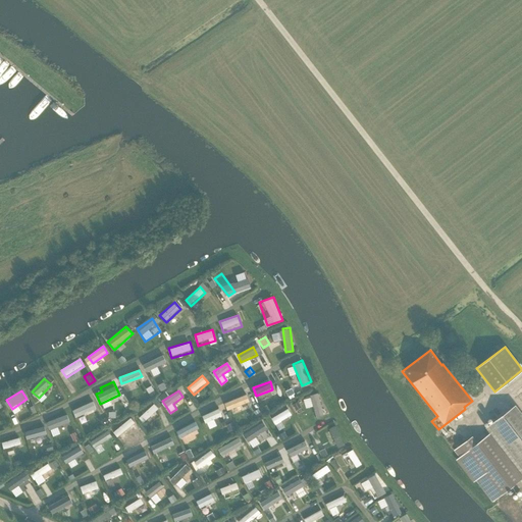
[(223,403),(227,412),(250,403),(246,393),(223,403)]
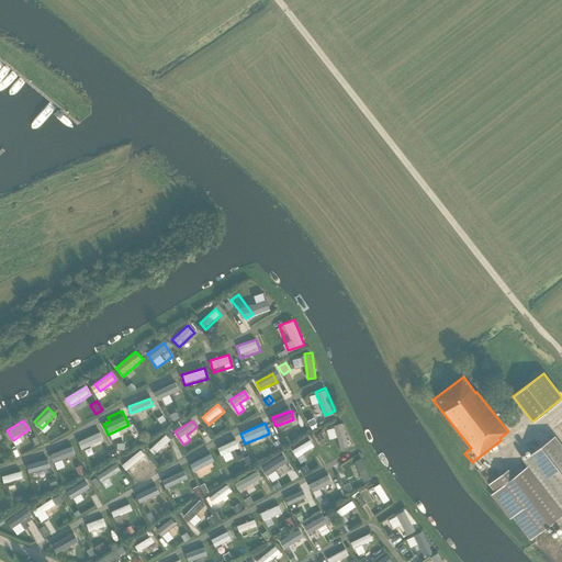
[(344,425),(336,426),(339,446),(347,444),(344,425)]
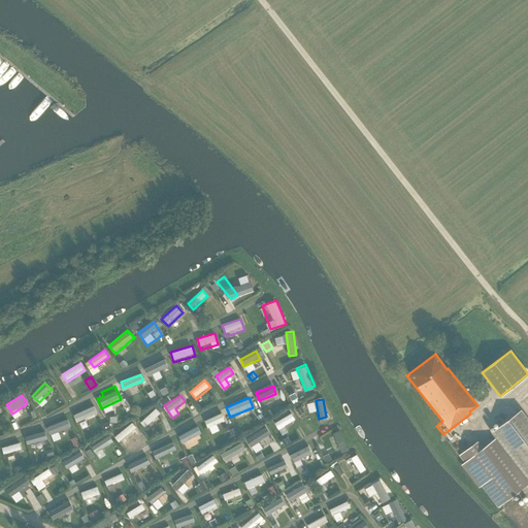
[(91,422),(97,419),(92,406),(77,413),(86,432),(94,429),(91,422)]
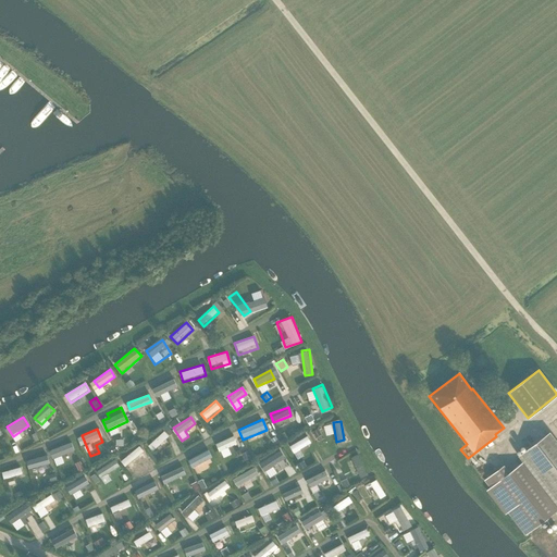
[(164,430),(148,445),(153,452),(171,436),(164,430)]
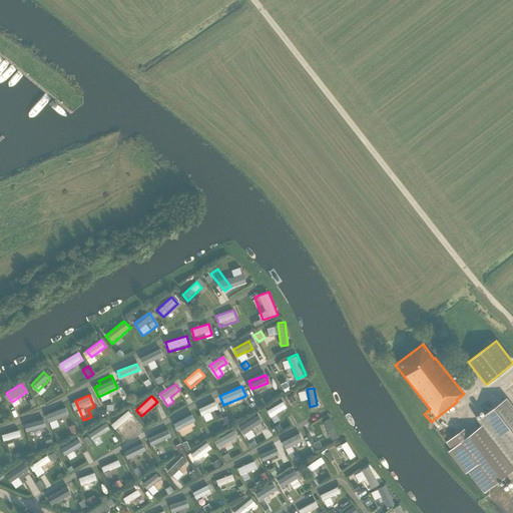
[(477,420),(482,426),(469,436),(464,429),(457,434),(447,443),(484,492),(501,480),(504,483),(512,476),(512,473),(511,471),(512,470),(512,407),(506,398),(477,420)]
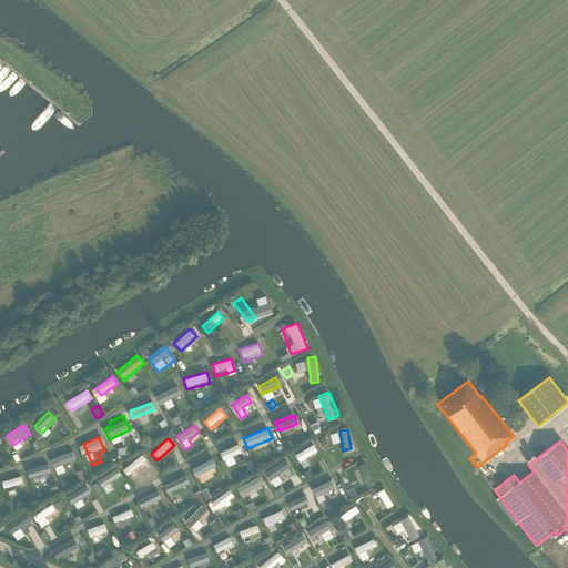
[(220,450),(224,462),(243,453),(239,443),(220,450)]
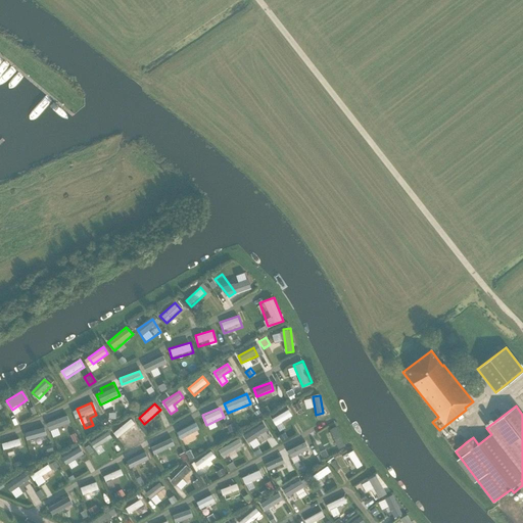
[(288,409),(272,418),(276,427),(293,417),(288,409)]
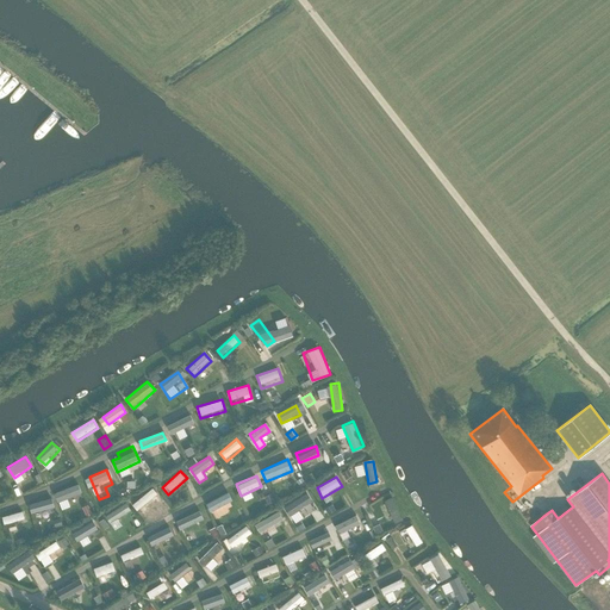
[(55,492),(58,504),(82,495),(78,483),(55,492)]
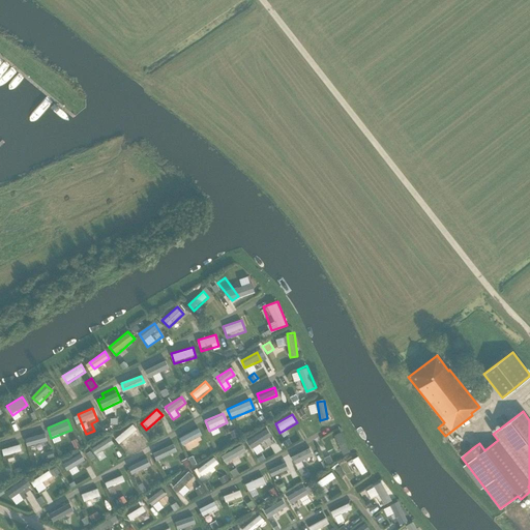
[(120,445),(138,430),(133,423),(114,438),(120,445)]
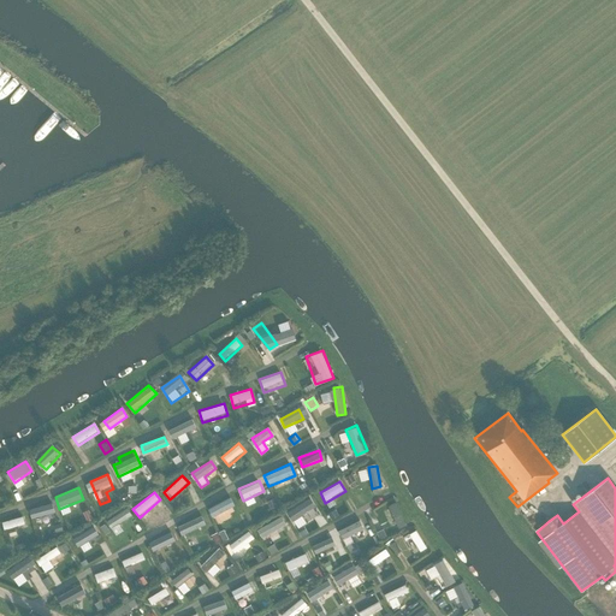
[(291,511),(297,519),(315,505),(309,497),(291,511)]
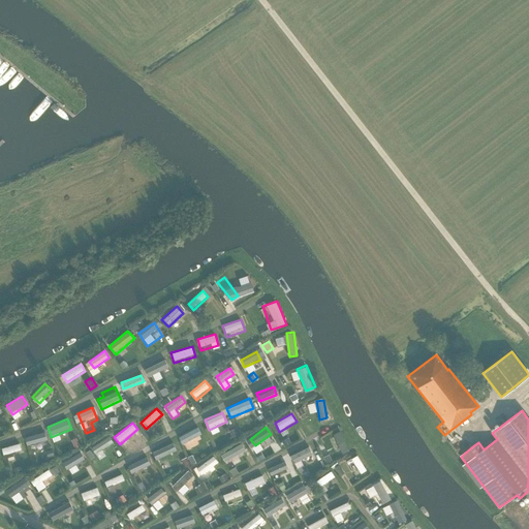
[(192,431),(181,435),(186,447),(196,443),(192,431)]
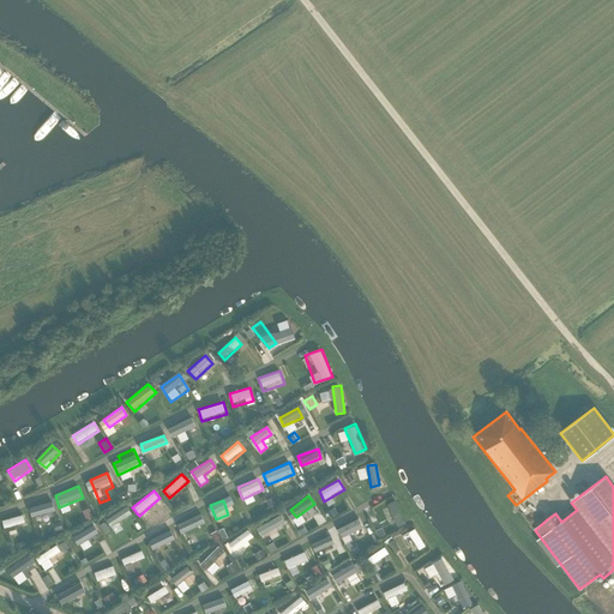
[(390,527),(405,521),(396,500),(381,506),(390,527)]
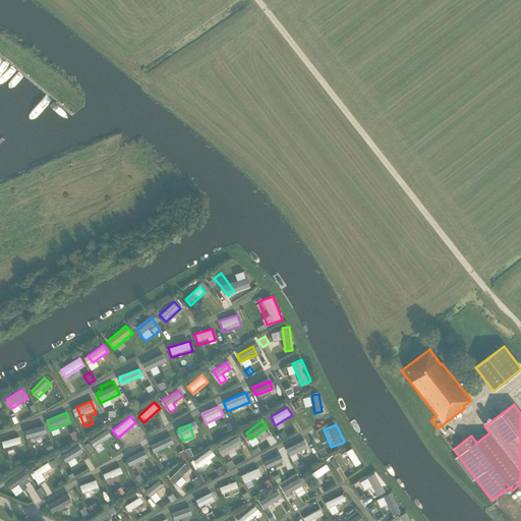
[(29,438),(46,432),(44,425),(26,429),(29,438)]
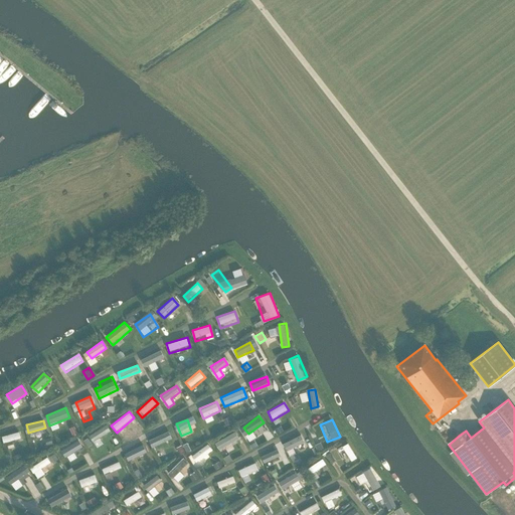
[(72,436),(78,434),(74,424),(68,427),(72,436)]
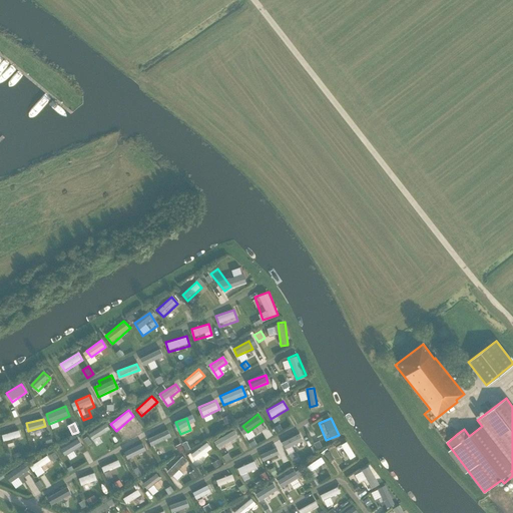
[(93,441),(112,432),(107,423),(89,432),(93,441)]
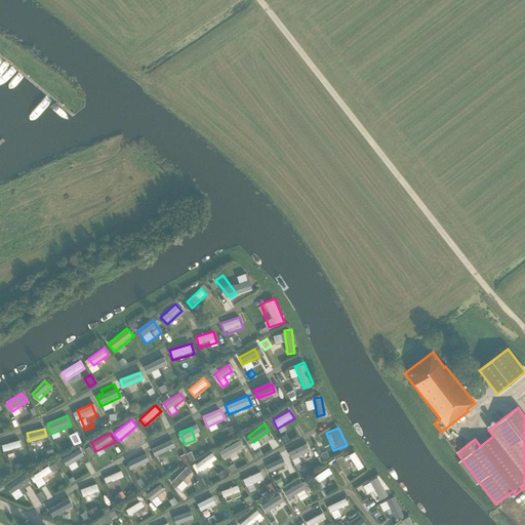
[(3,451),(22,448),(19,440),(2,443),(3,451)]
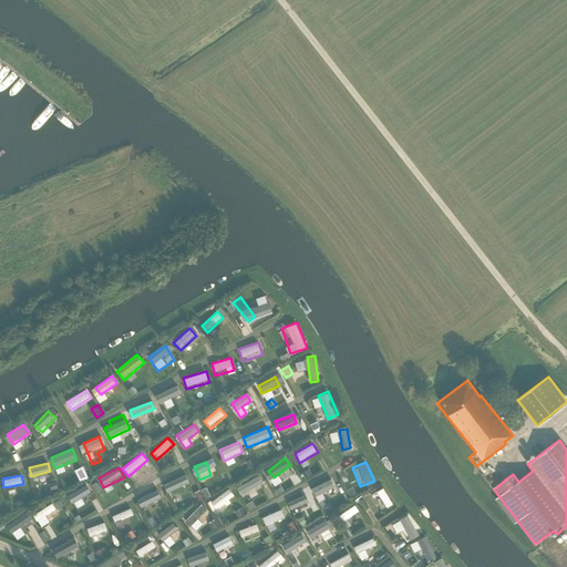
[(165,482),(172,496),(189,490),(183,475),(165,482)]
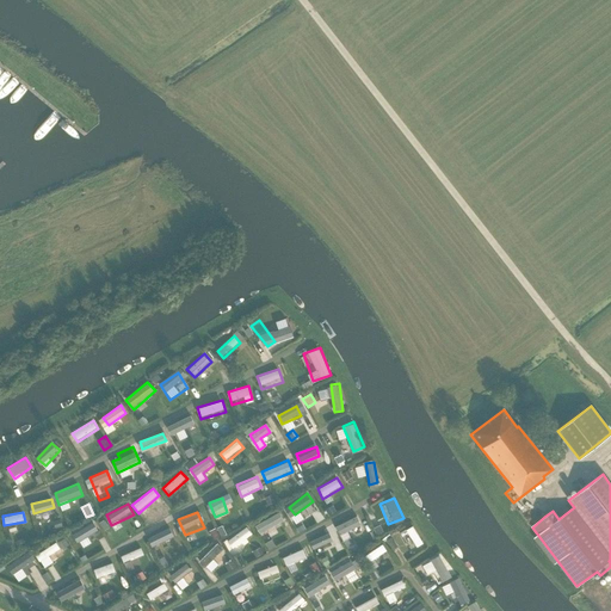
[(340,534),(362,524),(358,516),(337,526),(340,534)]
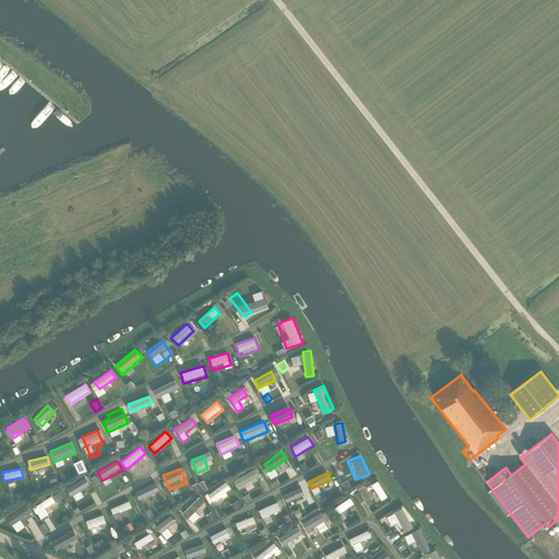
[(233,480),(237,486),(247,479),(244,474),(233,480)]
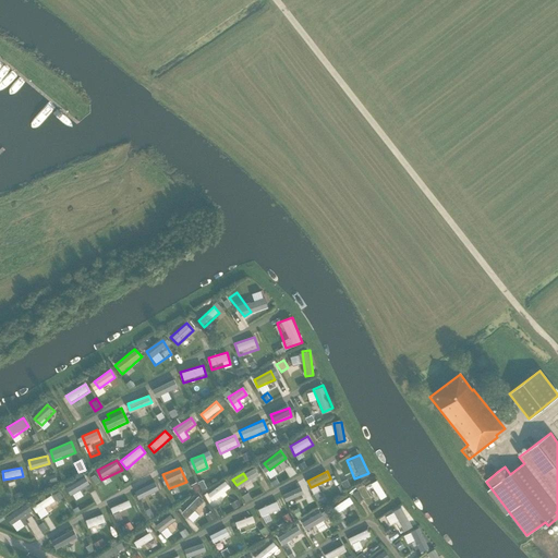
[(380,500),(387,496),(377,478),(371,483),(380,500)]
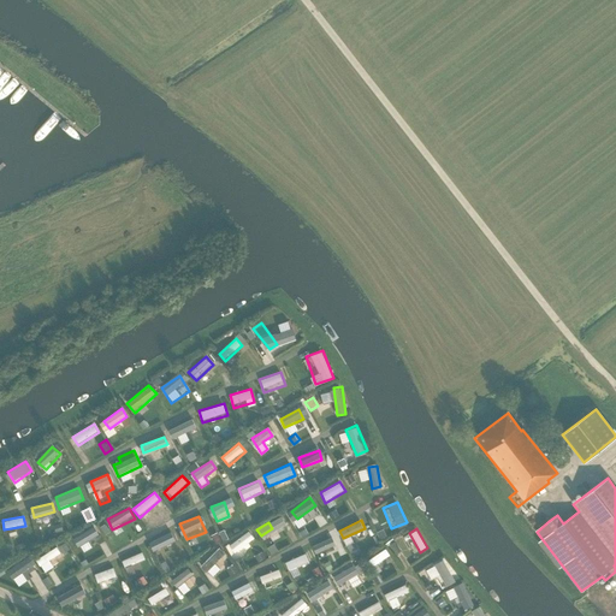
[(234,556),(255,539),(248,529),(226,546),(234,556)]
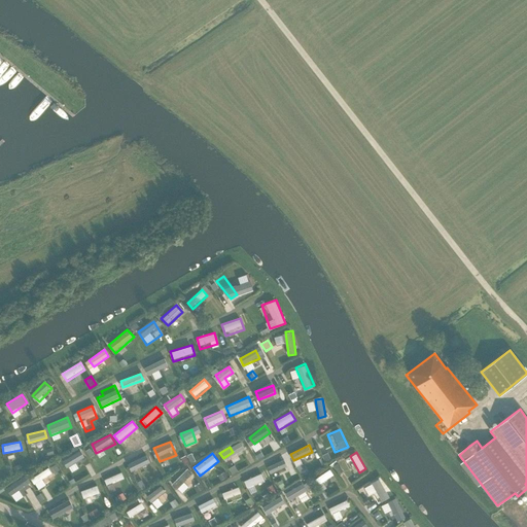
[(131,469),(149,462),(146,455),(128,462),(131,469)]
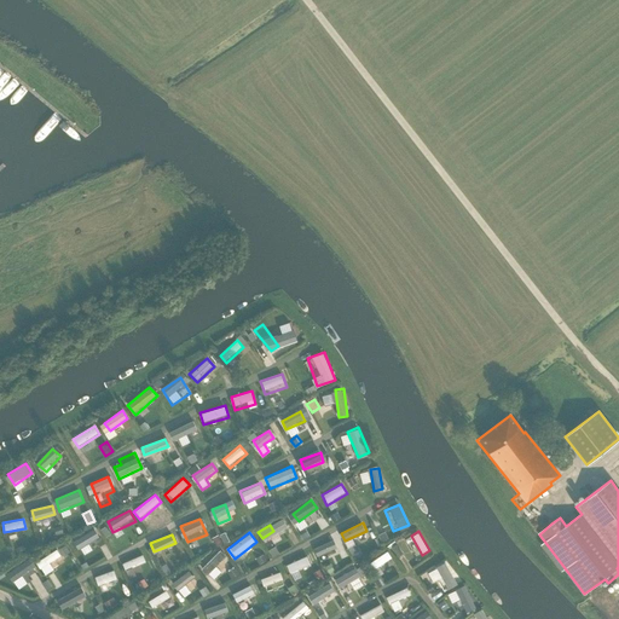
[(217,548),(224,544),(219,534),(212,538),(217,548)]
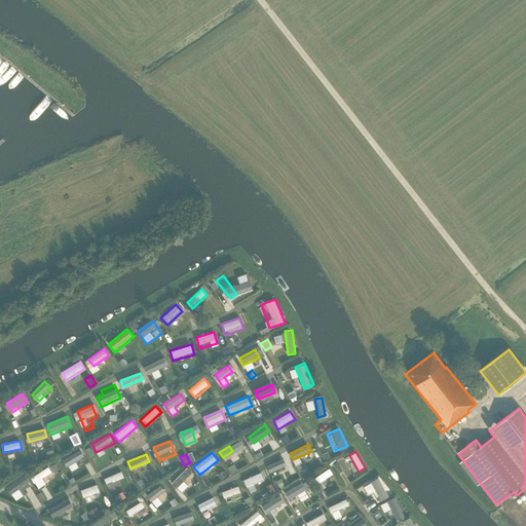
[(76,455),(65,462),(73,475),(84,467),(76,455)]
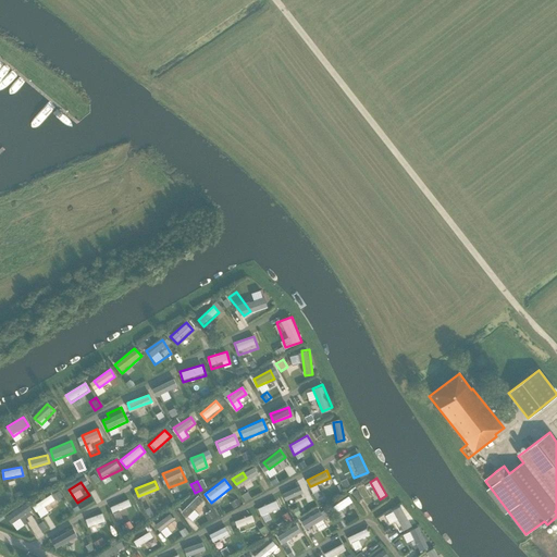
[(305,493),(299,484),(283,493),(287,502),(305,493)]
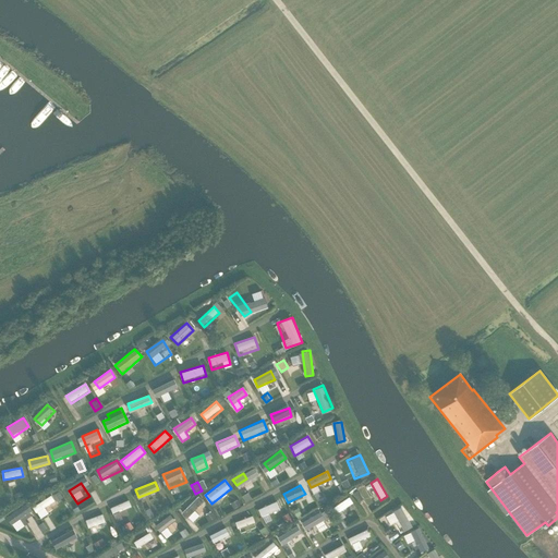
[(320,505),(326,500),(318,489),(313,494),(320,505)]
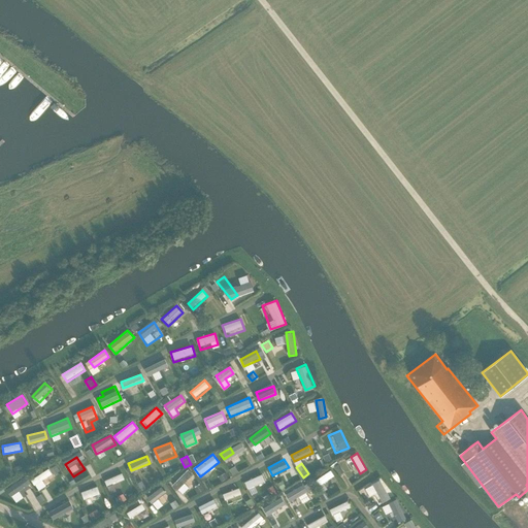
[(178,491),(195,473),(188,467),(171,485),(178,491)]
